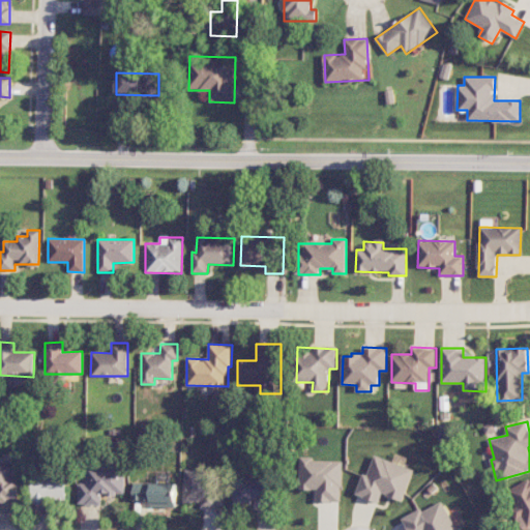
[(356,496),(380,503),(382,495),(405,502),(414,468),(374,455),(369,474),(363,473),(356,496)]
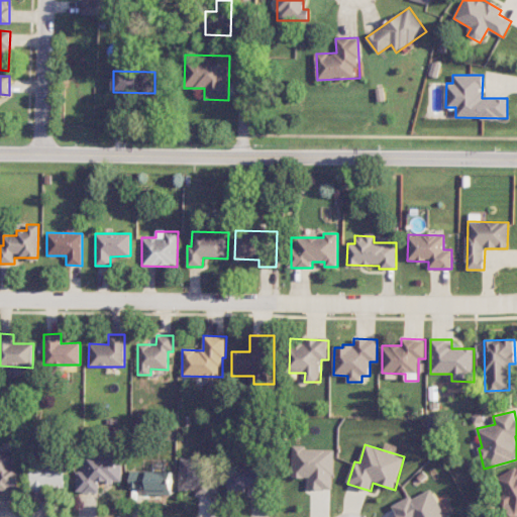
[(334,448),(293,447),(293,478),(309,478),(309,490),(334,490),(334,448)]
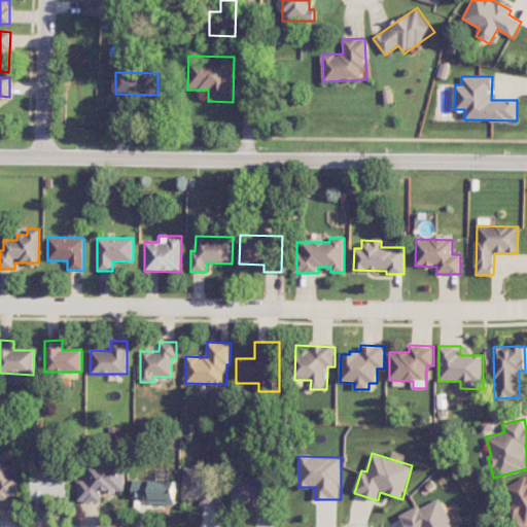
[(0,498),(19,498),(19,476),(10,476),(10,461),(0,460),(0,498)]
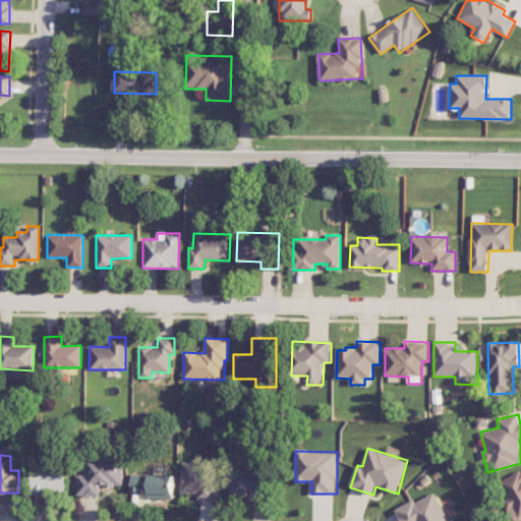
[(77,496),(100,496),(100,486),(123,486),(123,458),(83,458),(83,474),(77,474),(77,496)]
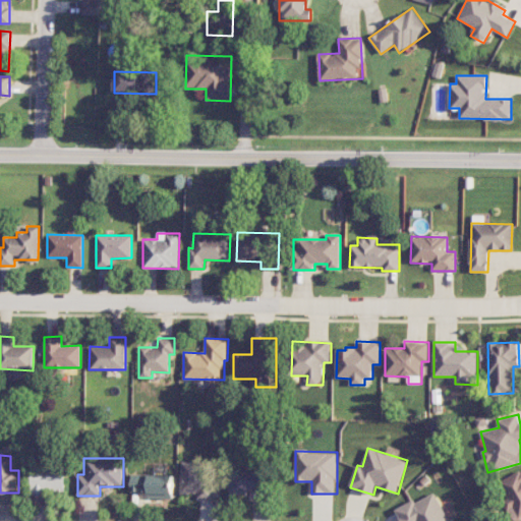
[(230,494),(268,501),(273,472),(236,465),(230,494)]
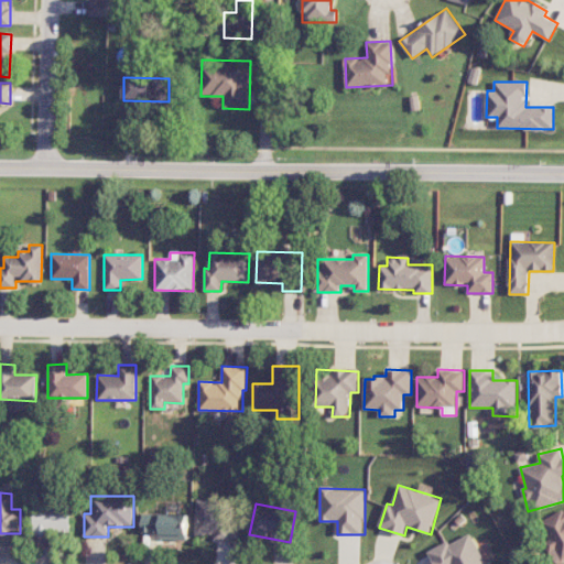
[(34,505),(34,533),(71,534),(72,506),(34,505)]
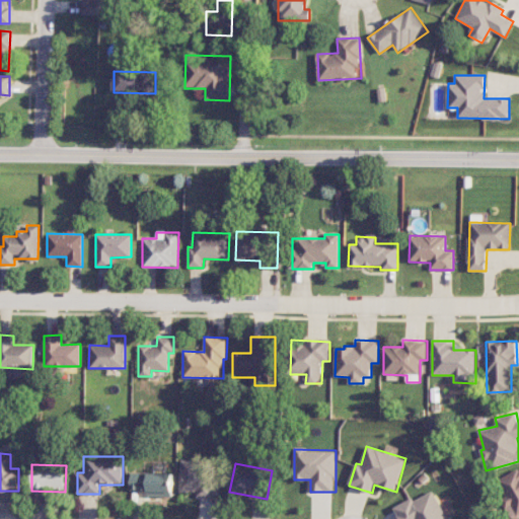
[(518,468),(495,480),(512,518),(518,514),(518,468)]
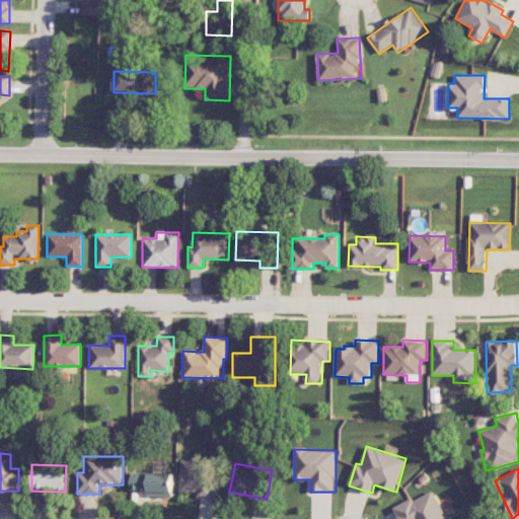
[(173,497),(173,473),(131,472),(131,490),(147,491),(147,496),(173,497)]
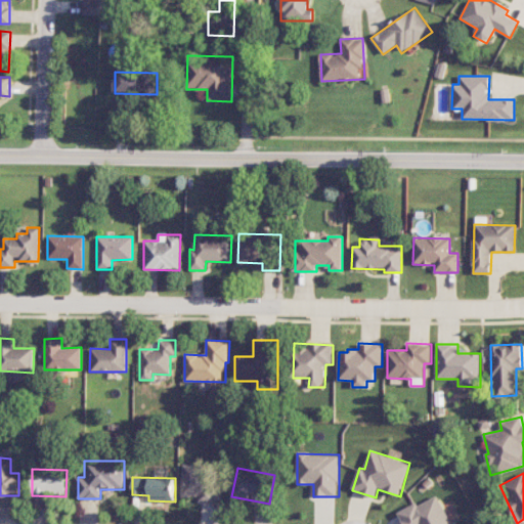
[(398,514),(403,523),(451,523),(437,494),(398,514)]
